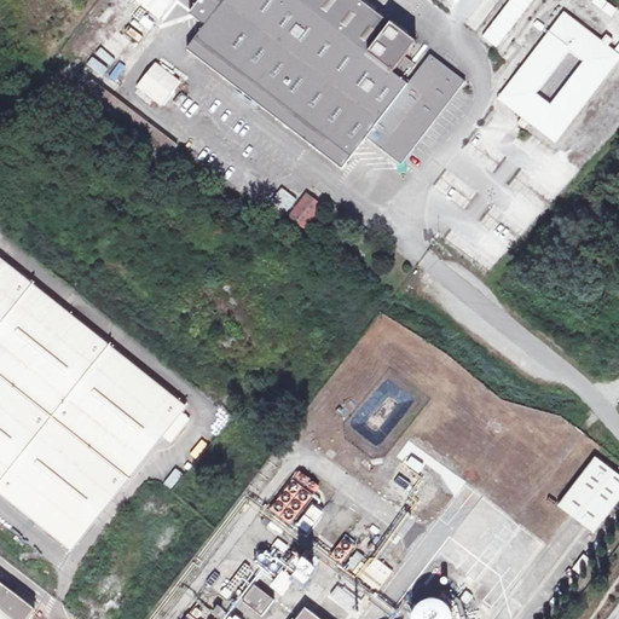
[(127,0),(154,18),(155,17),(160,21),(174,0),(127,0)]
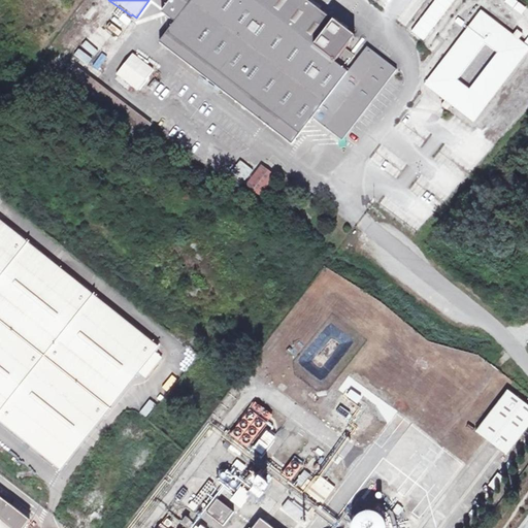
[(170,0),(162,11),(176,23),(161,43),(291,143),(311,117),(339,138),(339,140),(344,139),(344,137),(345,137),(397,70),(367,46),(348,72),(344,69),(355,57),(345,50),(355,37),(306,0),(170,0)]
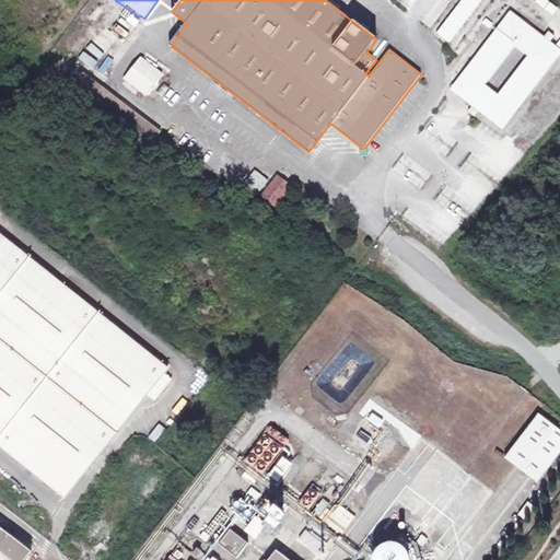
[(459,0),(434,35),(448,45),(481,0),(459,0)]
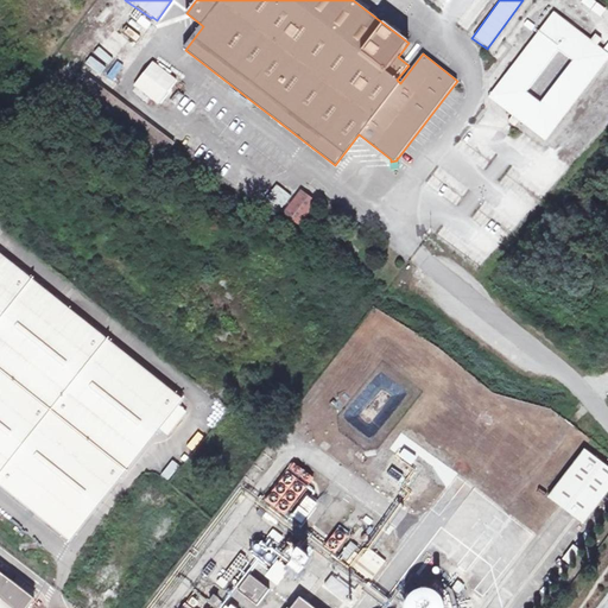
[(552,13),(487,99),(512,118),(507,124),(513,128),(518,122),(544,143),(607,58),(607,55),(596,46),(589,42),(552,13)]
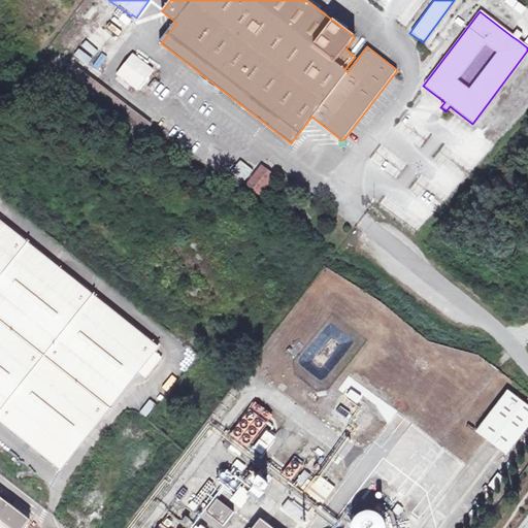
[(96,51),(111,35),(100,25),(86,40),(96,51)]
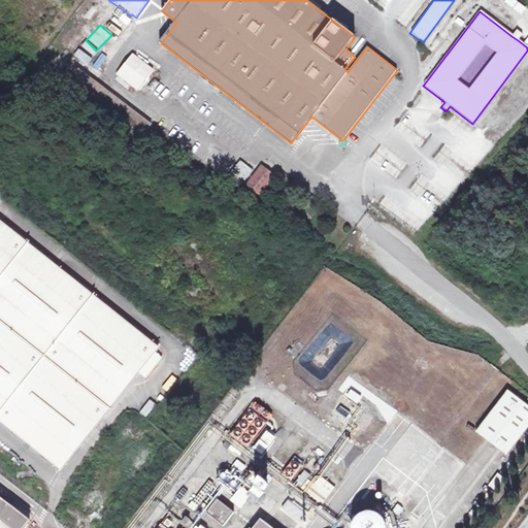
[(512,36),(518,40),(521,36),(515,32),(512,36)]
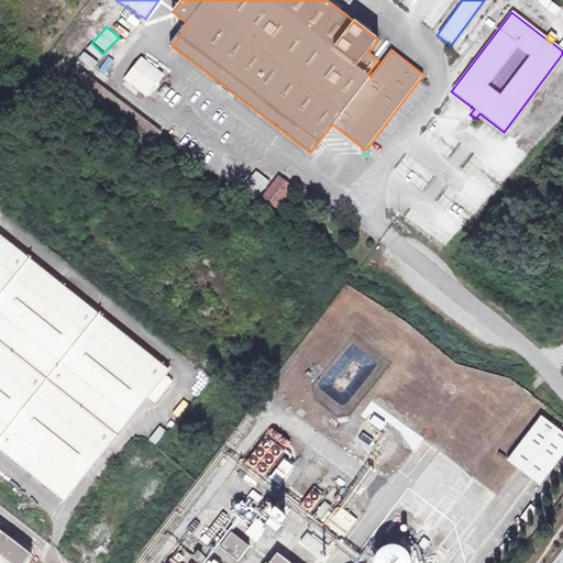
[(81,72),(64,96),(84,110),(90,101),(151,147),(162,133),(81,72)]
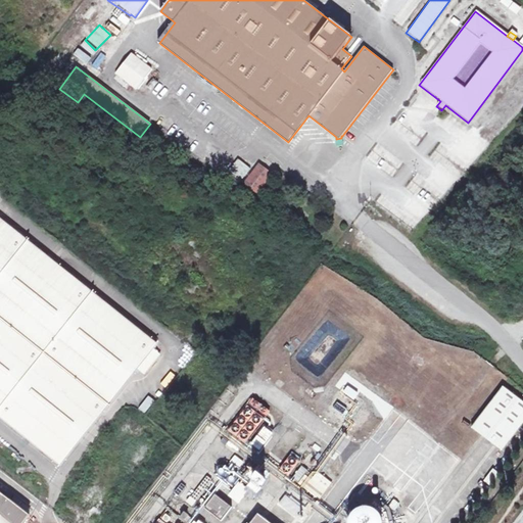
[(424,141),(433,147),(437,140),(428,134),(424,141)]
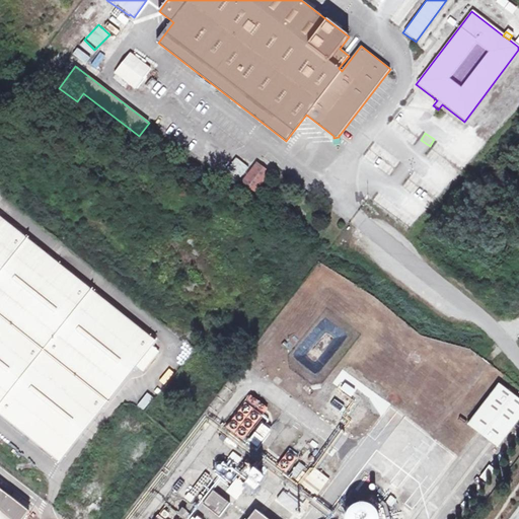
[(388,176),(399,162),(375,142),(364,156),(388,176)]
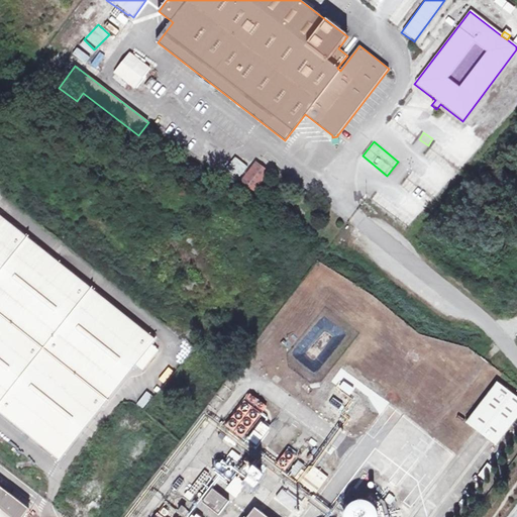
[(262,158),(257,163),(269,172),(273,166),(262,158)]
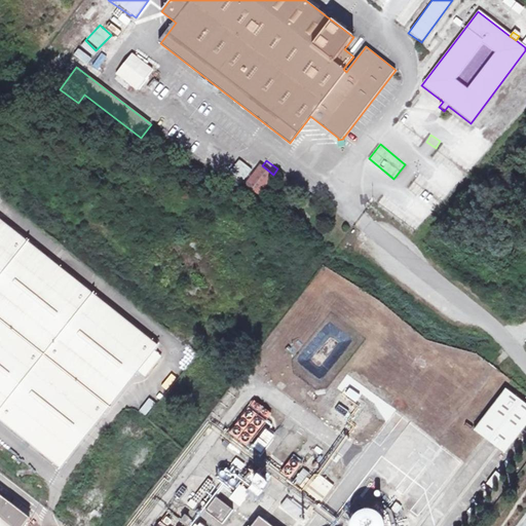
[(261,164),(246,185),(259,195),(274,175),(273,175),(262,165),(261,164)]
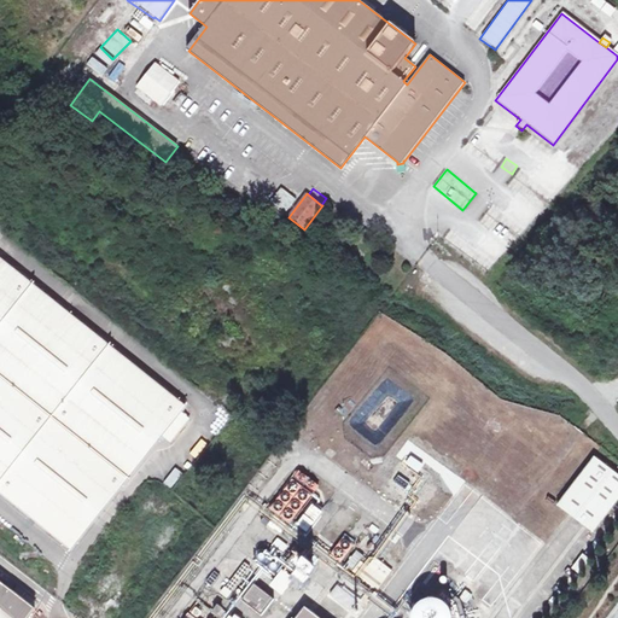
[(366,229),(360,237),(372,246),(378,239),(366,229)]
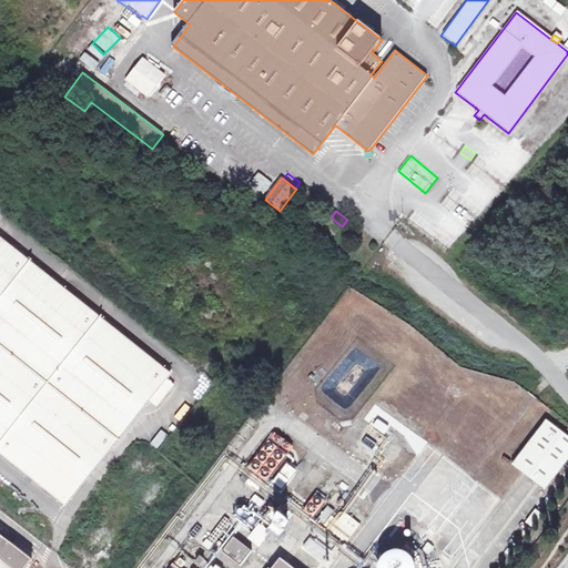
[(0,236),(0,453),(66,506),(150,401),(166,379),(171,374),(0,236)]
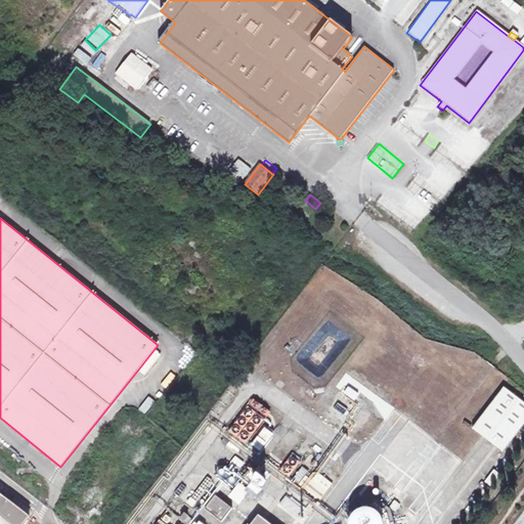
[(326,356),(317,349),(326,339),(335,345),(344,334),(328,321),(296,360),(319,380),(329,367),(321,362),(326,356)]
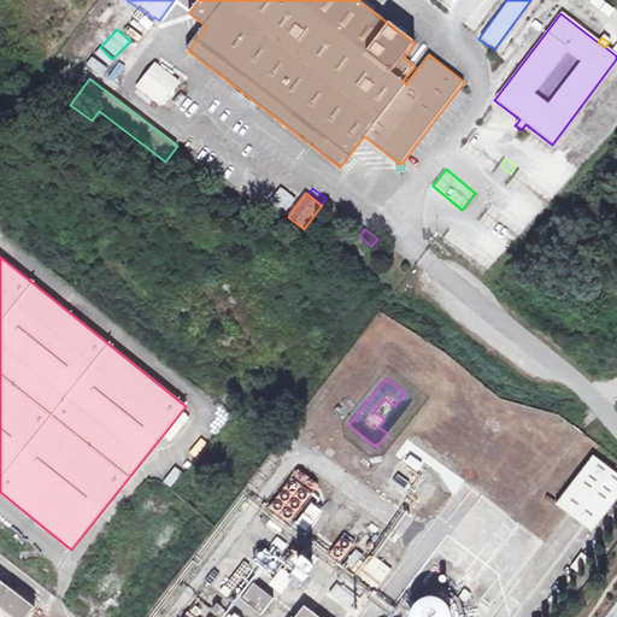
[(181,412),(163,435),(171,442),(191,419),(181,412)]
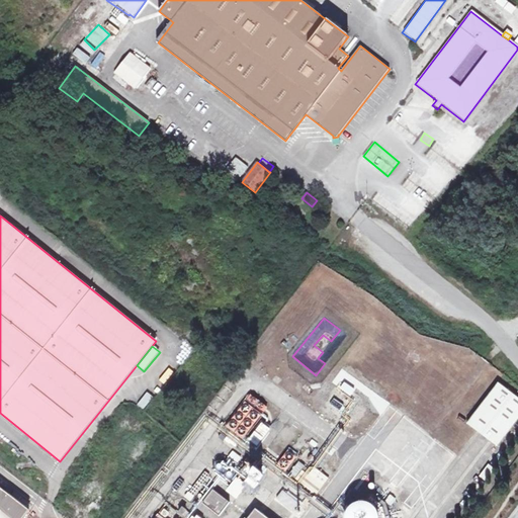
[(517,398),(498,382),(466,423),(498,447),(517,420),(517,398)]
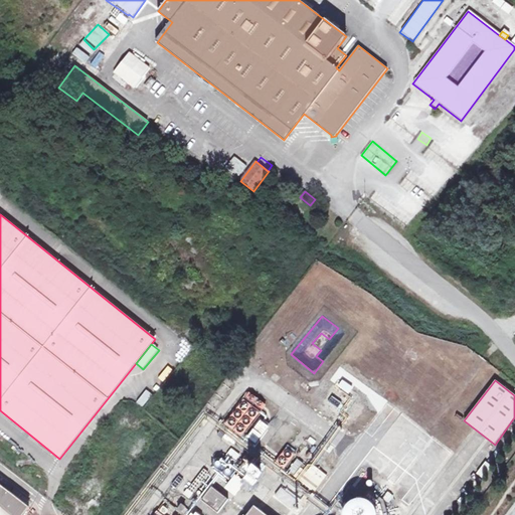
[(143,388),(137,404),(145,407),(151,391),(143,388)]
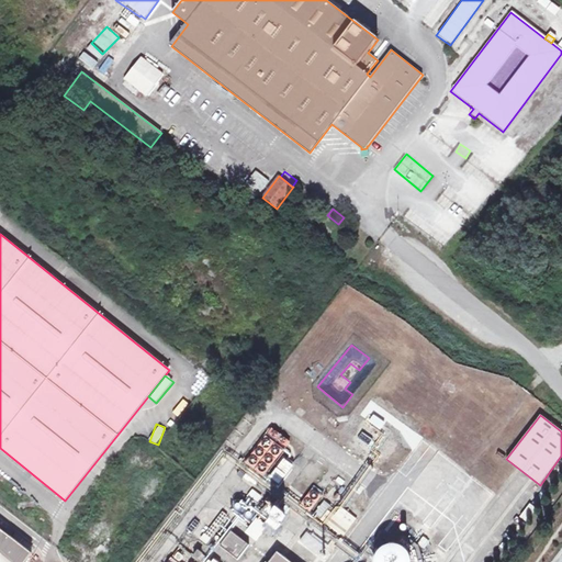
[(284,459),(277,469),(285,475),(293,467),(284,459)]
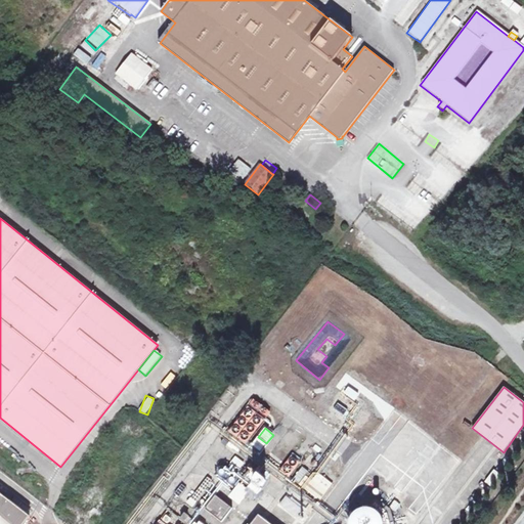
[(258,437),(252,445),(260,451),(266,443),(258,437)]
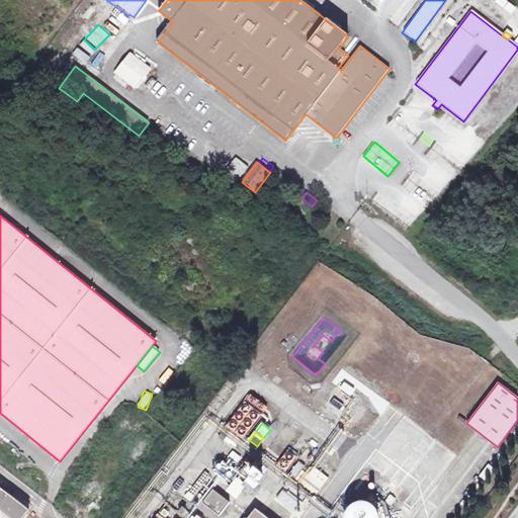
[(303,451),(309,441),(298,434),(291,444),(303,451)]
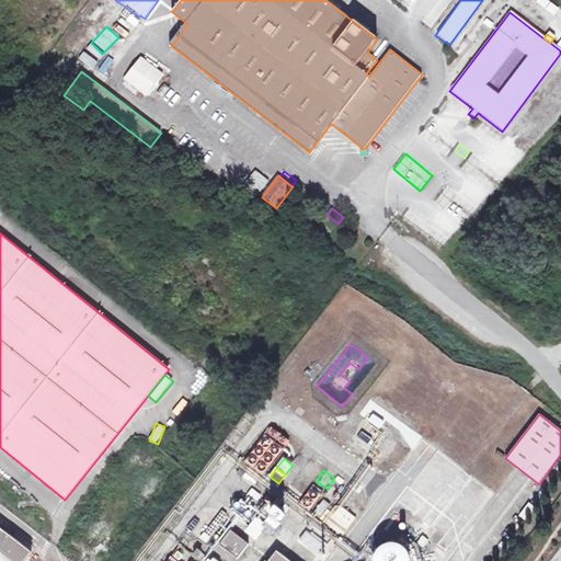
[(251,519),(245,535),(259,539),(264,524),(278,529),(286,508),(262,500),(264,493),(250,489),(245,501),(237,497),(231,512),(251,519)]
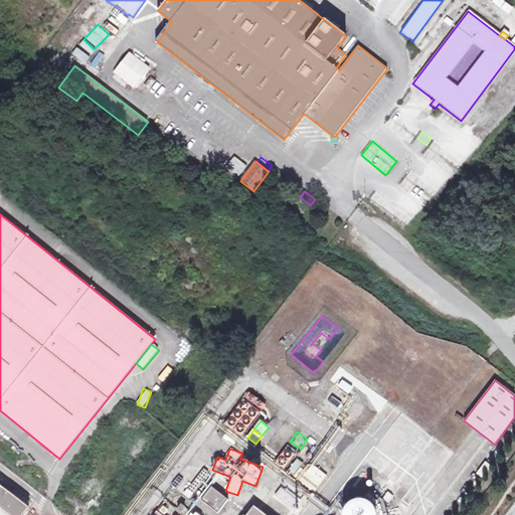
[(16,457),(20,472),(27,470),(22,455),(16,457)]
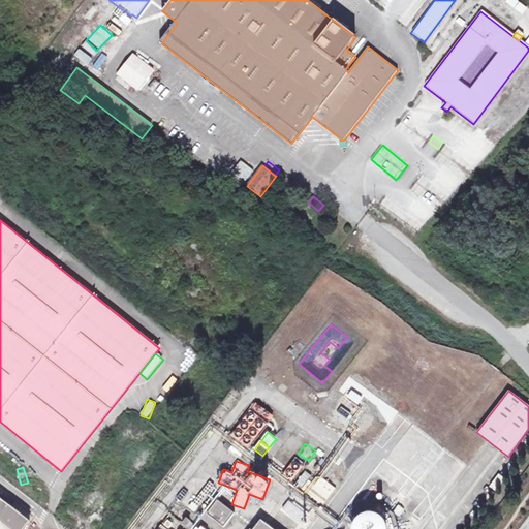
[(321,505),(336,488),(320,474),(315,480),(305,471),(294,484),(321,505)]
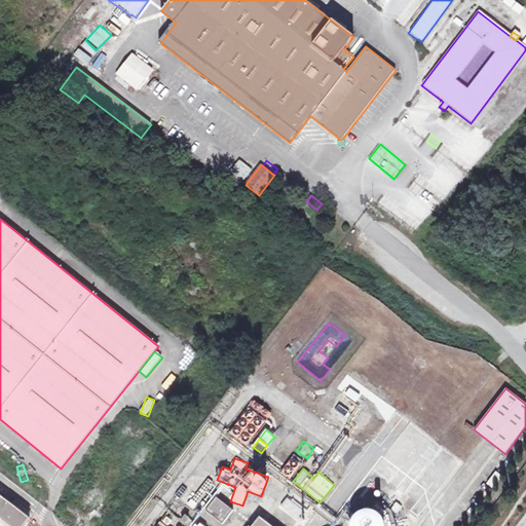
[(8,494),(5,499),(9,502),(13,497),(8,494)]
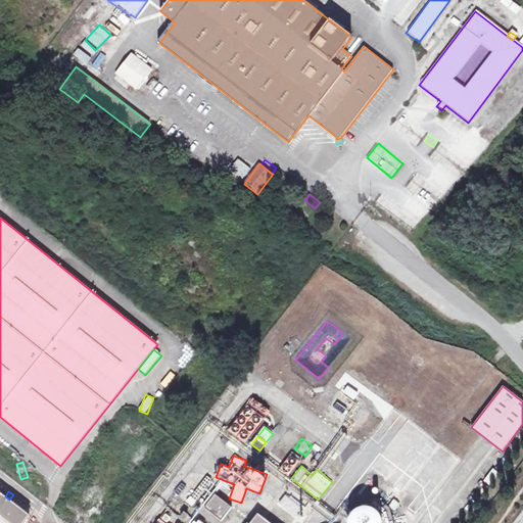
[(0,522),(25,522),(31,516),(9,500),(5,496),(0,492),(0,522)]
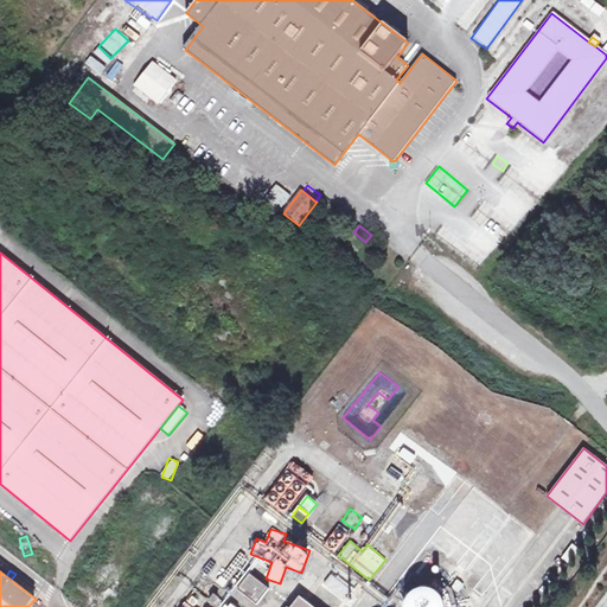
[(250,574),(237,590),(257,605),(269,589),(250,574)]
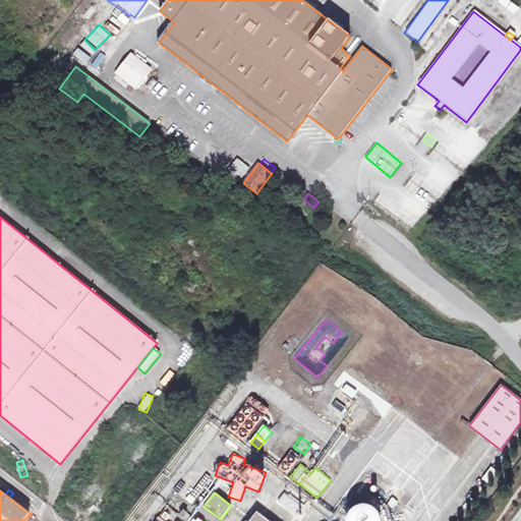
[(381,520),(381,518),(380,515),(378,512),(374,510),(372,508),(369,507),(366,506),(362,506),(359,507),(356,508),(353,510),(351,512),(349,515),(348,518),(347,520),(381,520)]
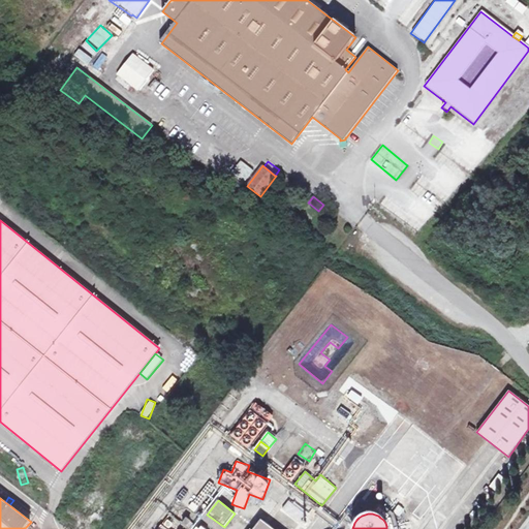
[(273,528),(261,520),(253,528),(273,528)]
